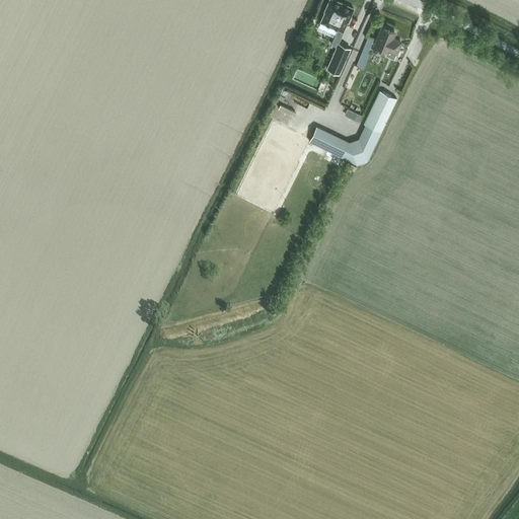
[(339,29),(331,44),(338,47),(327,69),(340,74),(351,49),(339,44),(344,31),(343,31),(348,21),(354,8),(335,0),(329,0),(324,11),(325,11),(320,22),(339,29)]
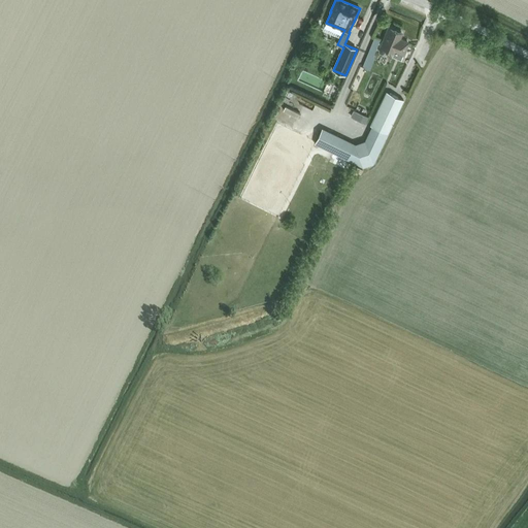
[(395,51),(403,54),(408,42),(399,39),(402,33),(389,27),(381,46),(394,52),(395,51)]
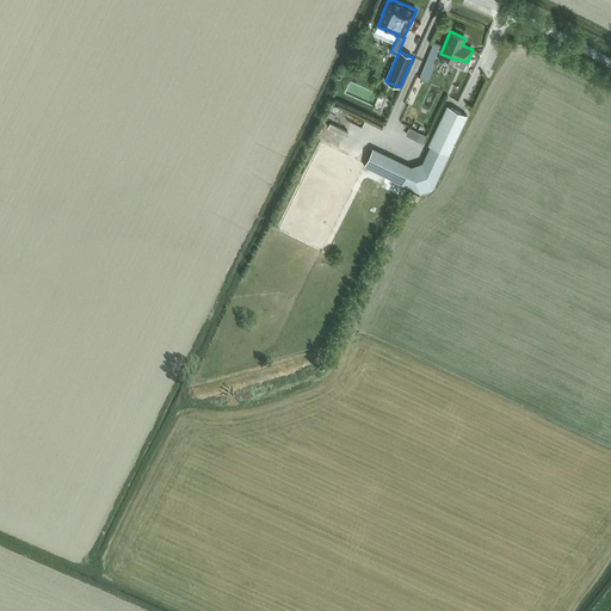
[(429,79),(443,47),(436,44),(421,75),(429,79)]
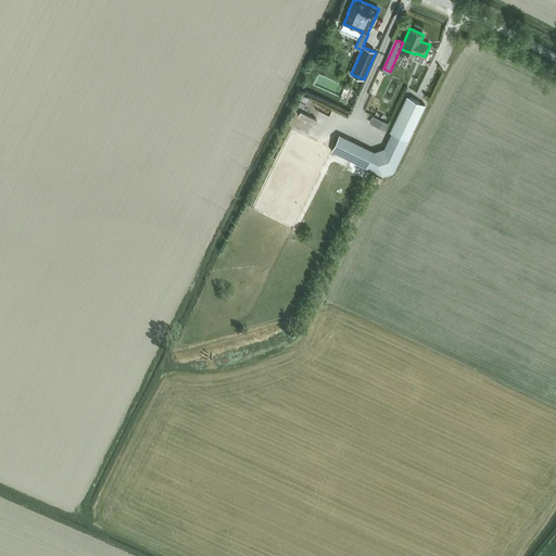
[(348,99),(352,89),(346,87),(342,97),(348,99)]
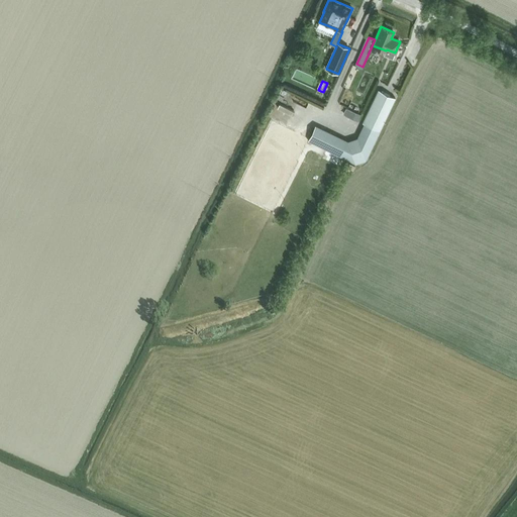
[(363,122),(364,123),(357,137),(348,140),(315,125),(308,140),(355,164),(366,160),(380,130),(395,98),(379,90),(363,122)]
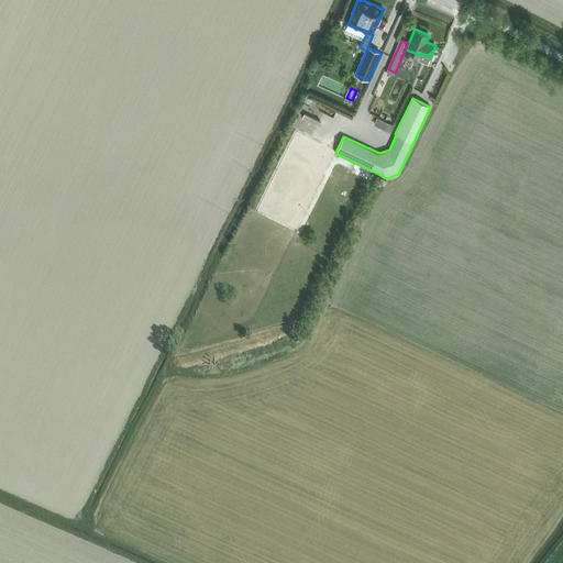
[(309,116),(307,122),(301,119),(299,124),(315,132),(320,120),(309,116)]
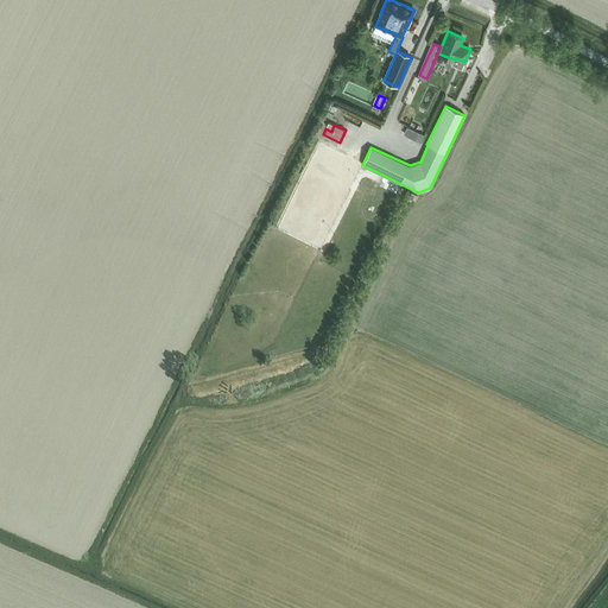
[(424,135),(406,127),(403,134),(420,143),(424,135)]
